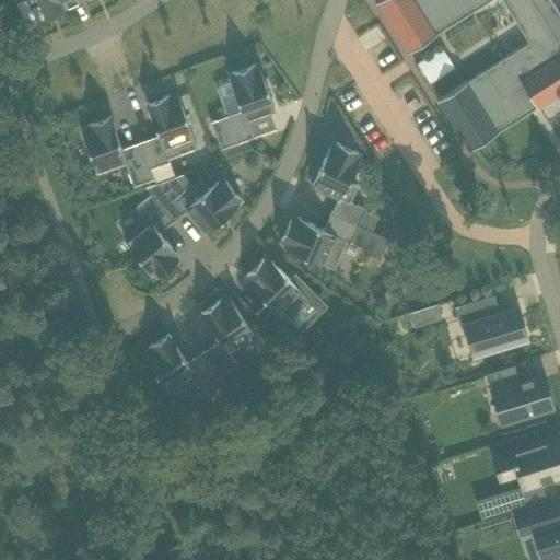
[(56,0),(13,0),(14,2),(20,0),(30,0),(38,19),(60,9),(56,0)]
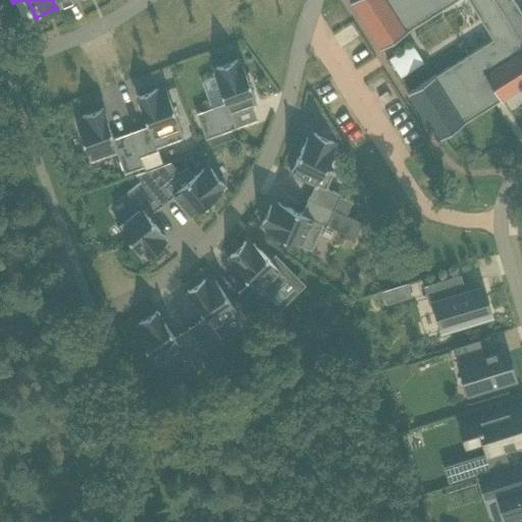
[(52,0),(56,8),(75,0),(52,0)]
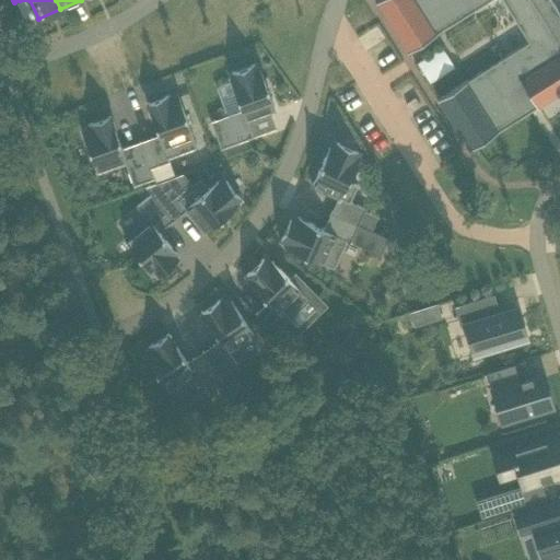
[(382,0),(376,4),(408,55),(485,4),(512,49),(436,97),(467,147),(559,88),(559,19),(548,0),(382,0)]
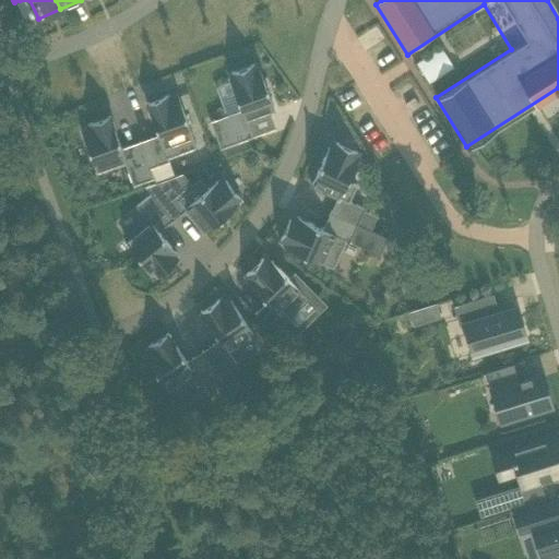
[(433,51),(415,62),(428,83),(447,72),(433,51)]
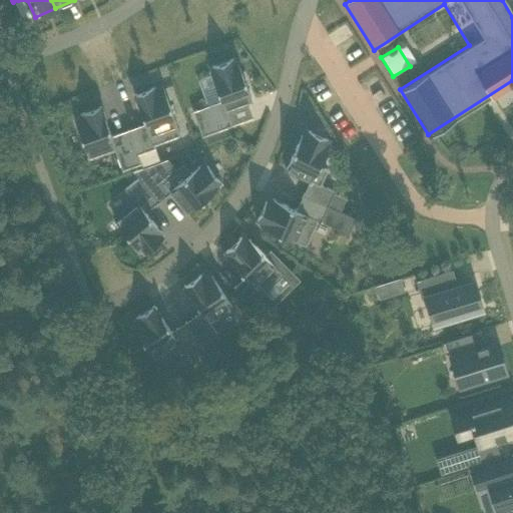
[(251,100),(237,62),(235,62),(233,58),(210,66),(212,71),(210,72),(220,101),(192,111),(201,136),(232,125),(226,109),(247,101),(251,100)]
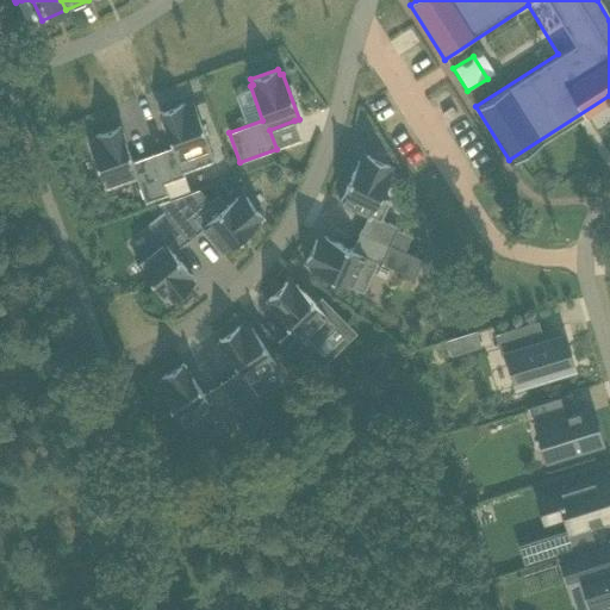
[(213,161),(193,105),(186,107),(185,103),(160,112),(172,147),(153,155),(162,184),(163,184),(185,175),(184,172),(213,161)]
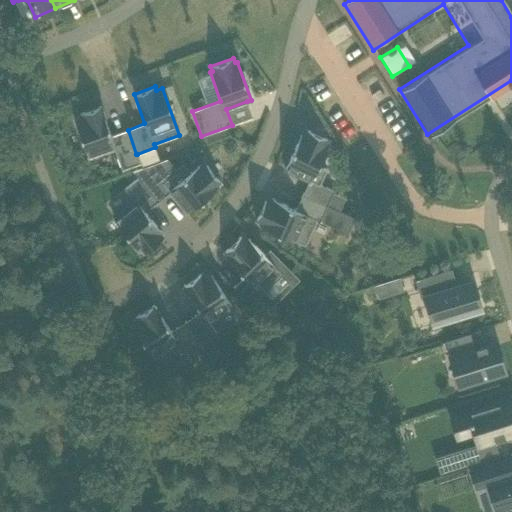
[(379,90),(371,95),(376,102),(383,97),(379,90)]
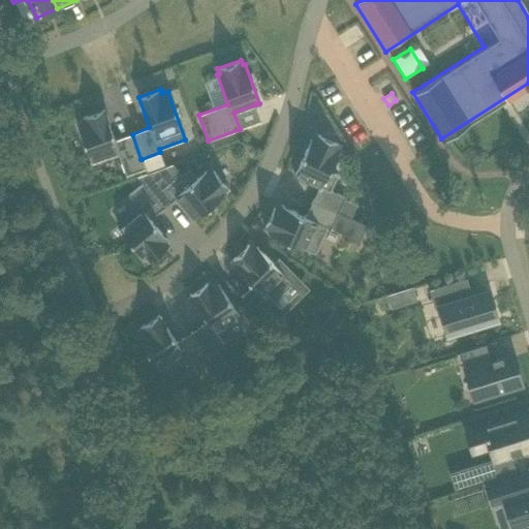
[(101,100),(72,112),(75,120),(104,109),(101,100)]
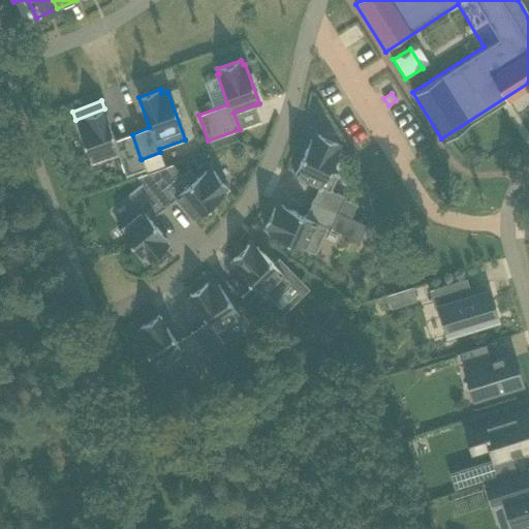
[(141,159),(132,134),(115,141),(103,110),(82,118),(83,122),(76,124),(91,163),(118,153),(126,176),(145,168),(146,168),(142,159),(141,159)]
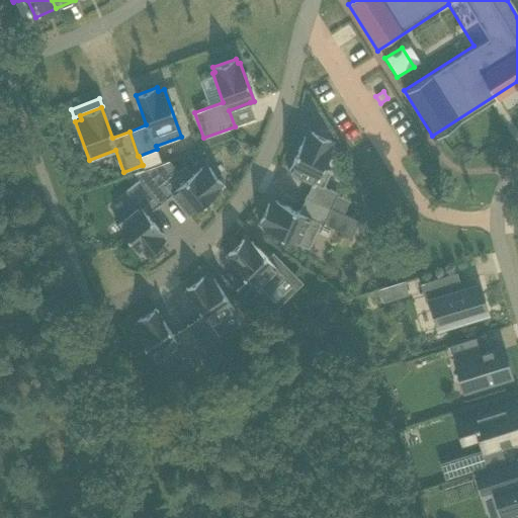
[(331,171),(322,168),(332,147),(330,146),(332,142),(309,131),(307,135),(306,135),(288,171),(312,183),(306,197),(316,202),(330,208),(338,192),(324,186),(331,171)]
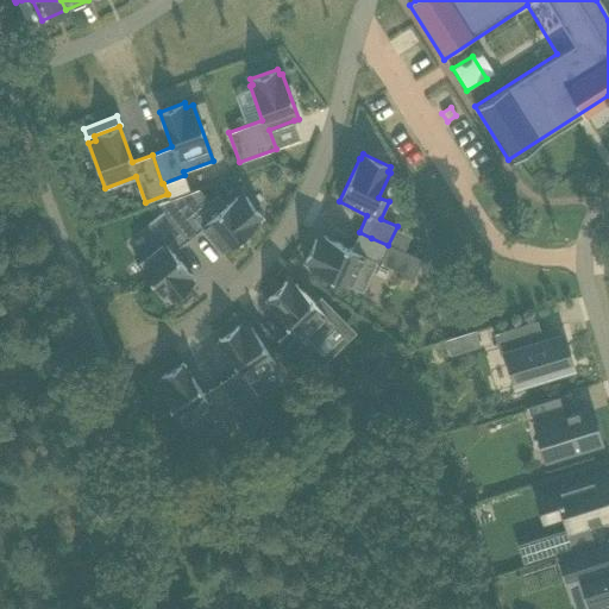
[(184,175),(163,183),(168,194),(169,199),(190,192),(184,175)]
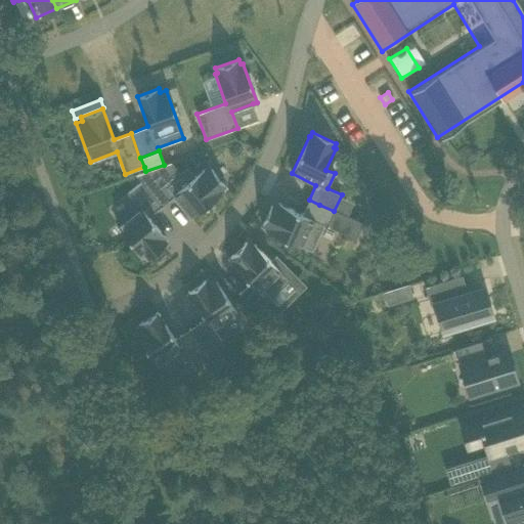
[(223,191),(222,189),(225,186),(210,167),(206,170),(205,168),(186,183),(180,175),(167,186),(158,174),(144,185),(143,185),(161,207),(174,197),(190,217),(223,191)]
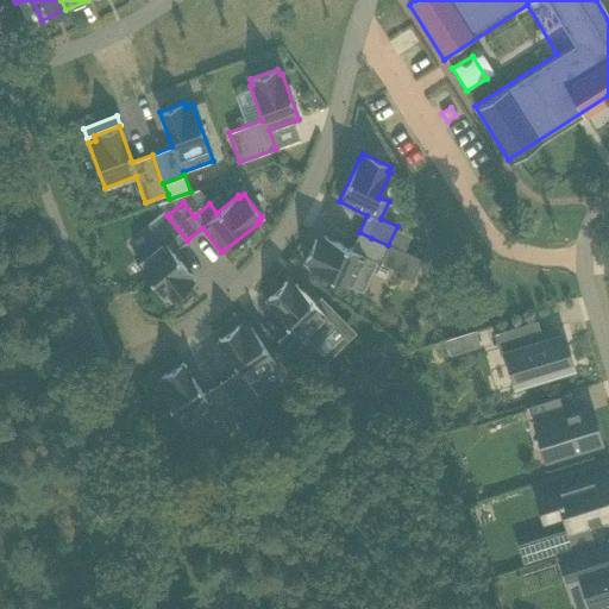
[(192,276),(173,252),(187,240),(167,215),(168,215),(164,212),(148,224),(161,240),(136,261),(165,297),(168,296),(170,301),(194,282),(190,277),(192,276)]
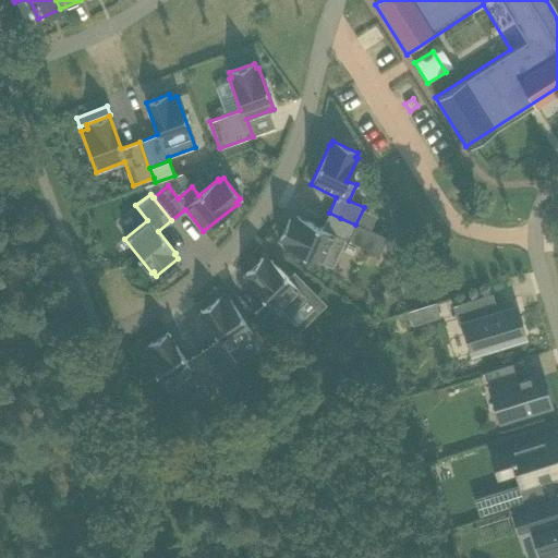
[(348,242),(355,225),(340,218),(329,213),(322,228),(295,216),(294,218),(290,216),(279,241),(283,243),(282,244),(294,251),(332,267),(344,241),(348,242)]
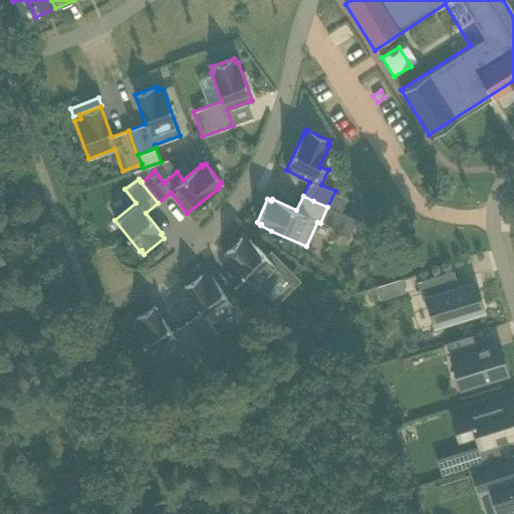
[(243,236),(225,253),(228,256),(227,258),(245,277),(234,288),(253,307),(254,306),(264,316),(275,305),(265,295),(263,293),(283,274),(265,256),(247,238),(246,239),(243,236)]
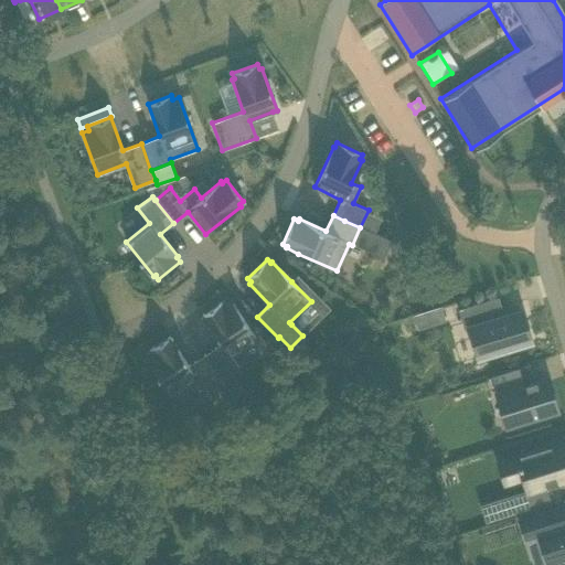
[(498,297),(458,309),(464,329),(468,328),(476,353),(530,337),(521,309),(504,315),(498,297)]
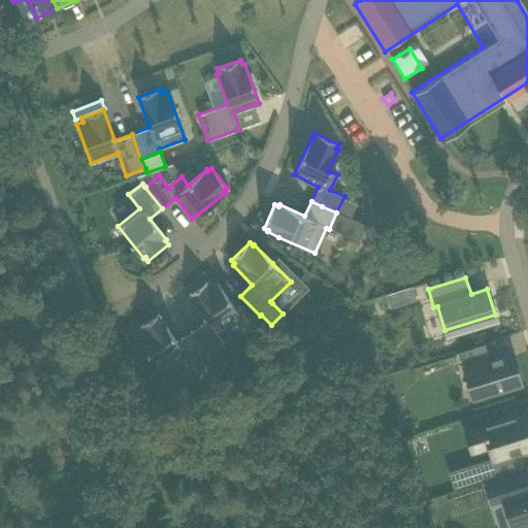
[(216,331),(239,316),(217,282),(210,285),(208,282),(189,294),(206,321),(191,331),(206,354),(223,342),(216,331)]
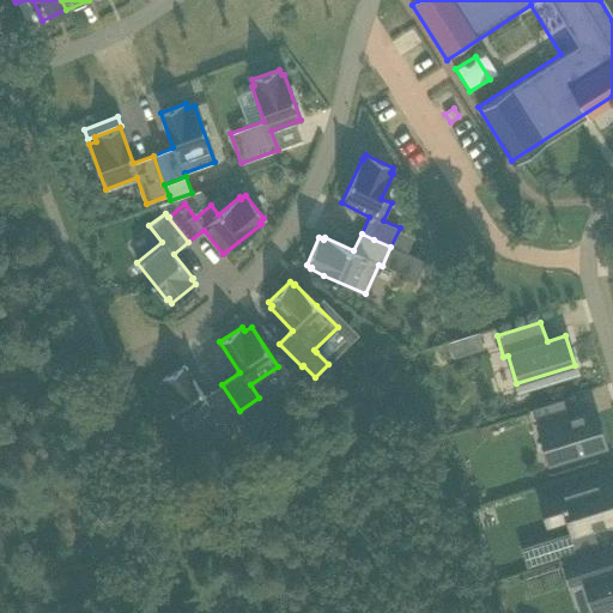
[(451,339),(455,357),(477,352),(473,335),(451,339)]
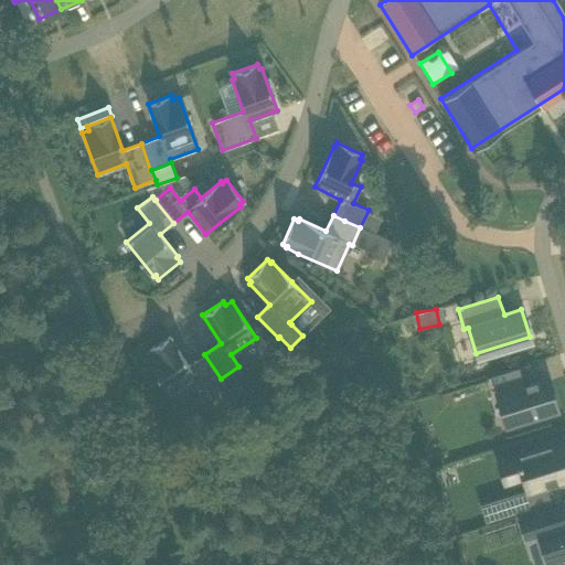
[(221,379),(204,354),(189,365),(169,337),(149,350),(151,354),(145,358),(176,404),(201,387),(208,397),(225,386),(226,385),(221,379)]
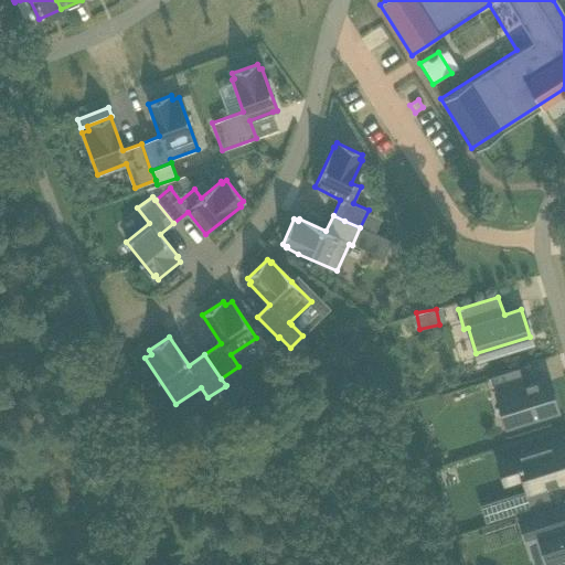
[(519,368),(491,376),(497,395),(505,392),(513,417),(533,412),(535,418),(557,412),(548,381),(536,385),(535,381),(523,384),(519,368)]
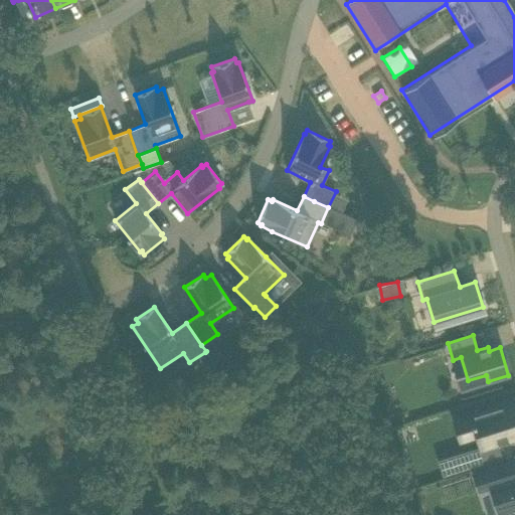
[(514,437),(514,401),(455,420),(461,440),(477,435),(482,448),(514,437)]
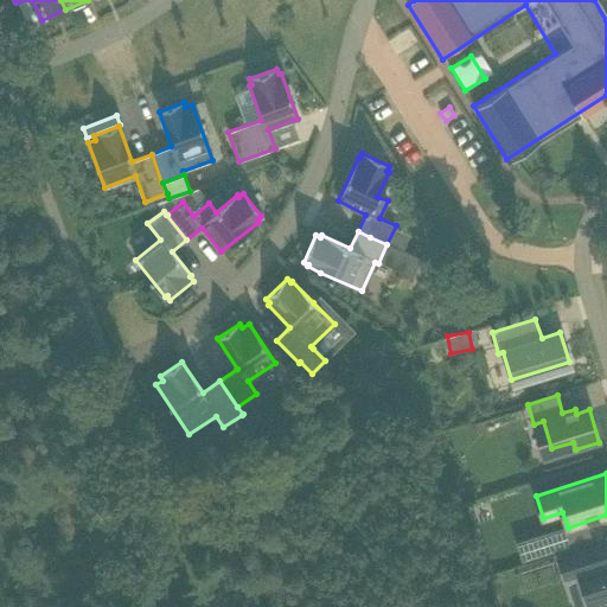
[(529,538),(516,542),(523,564),(563,551),(556,529),(529,538)]
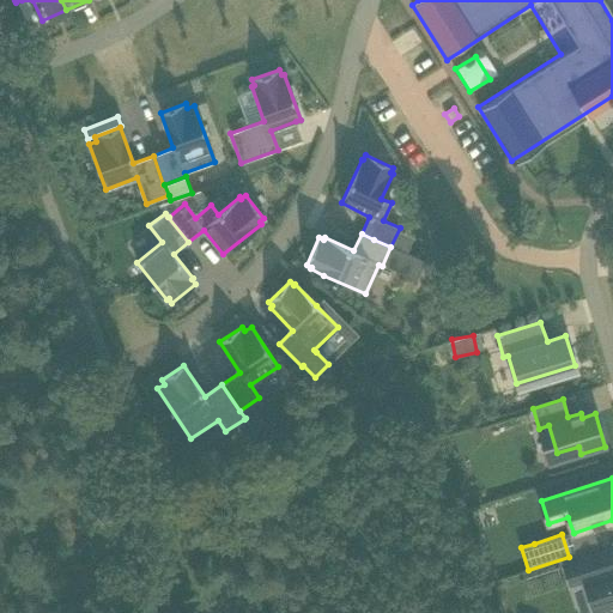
[(563,564),(569,584),(582,580),(593,612),(612,605),(612,558),(610,548),(563,564)]
